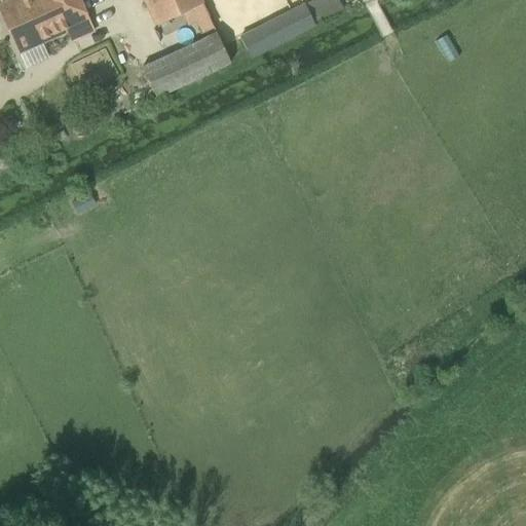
[(41,41),(50,37),(44,23),(40,25),(31,7),(39,4),(37,0),(14,0),(0,6),(0,10),(20,51),(41,41)]
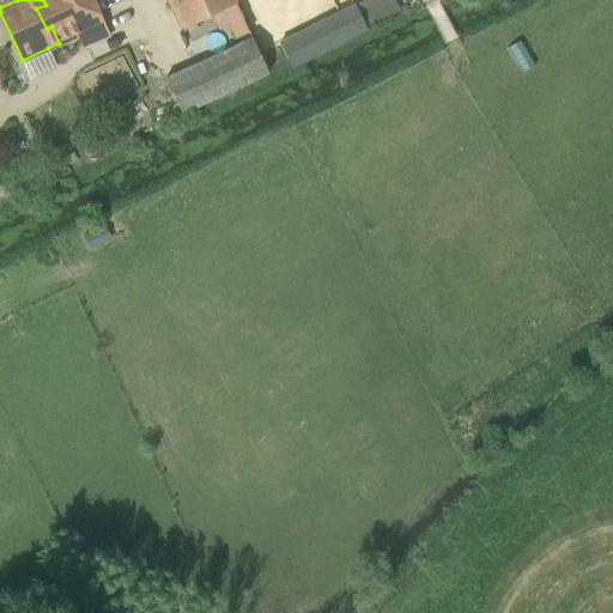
[(59,43),(77,35),(102,24),(90,0),(43,0),(46,5),(36,8),(47,29),(52,26),(59,43)]
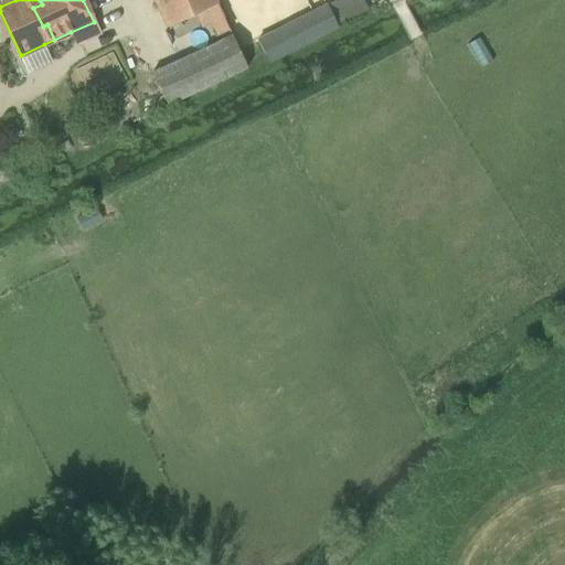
[(216,2),(215,0),(156,0),(168,25),(216,2)]
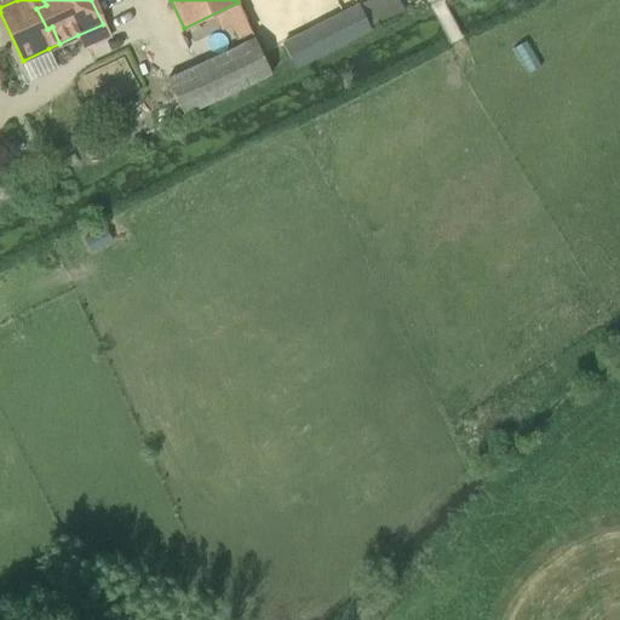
[(372,0),(283,45),(296,69),(384,26),(372,0)]
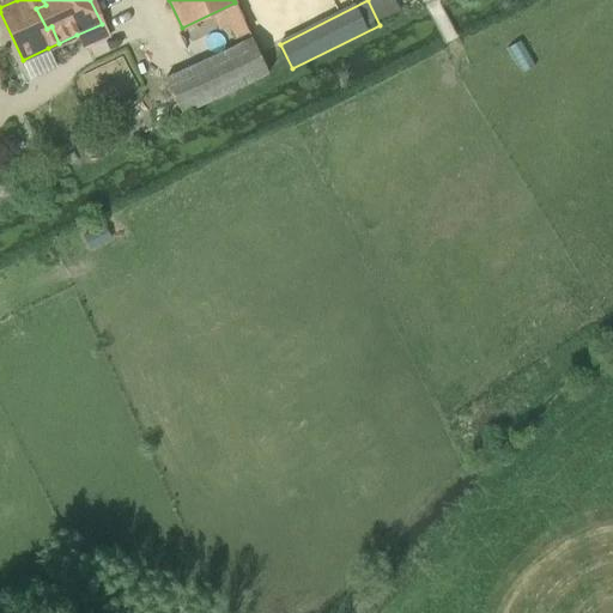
[(108,37),(102,24),(77,35),(83,48),(108,37)]
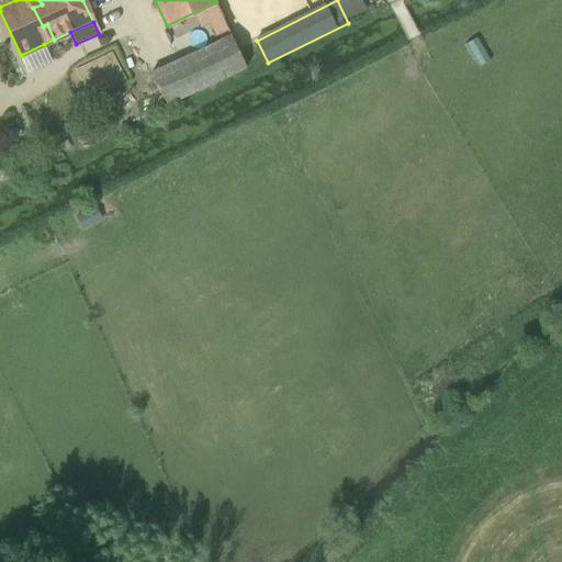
[(231,36),(152,74),(166,104),(246,67),(231,36)]
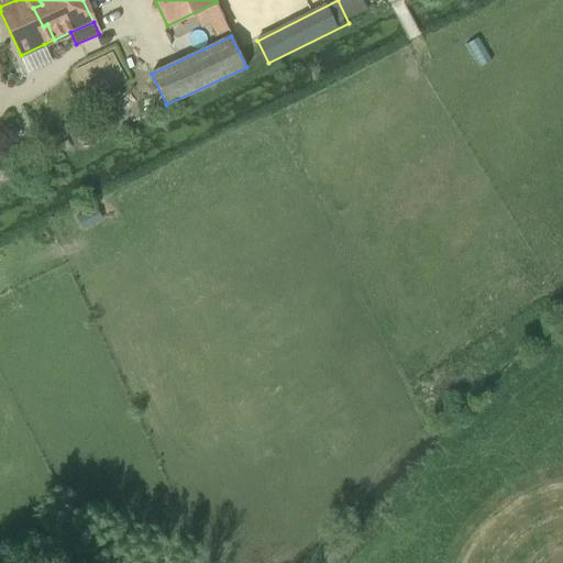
[(52,63),(44,44),(21,55),(20,55),(28,74),(52,63)]
